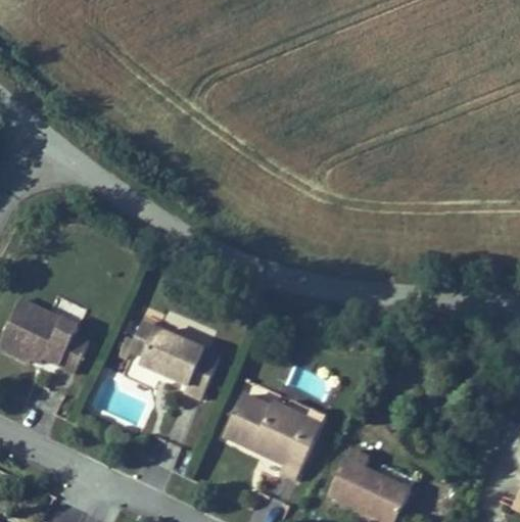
[(87,343),(73,336),(77,328),(18,299),(0,338),(0,349),(28,363),(29,359),(32,354),(41,359),(53,364),(73,374),(87,343)]
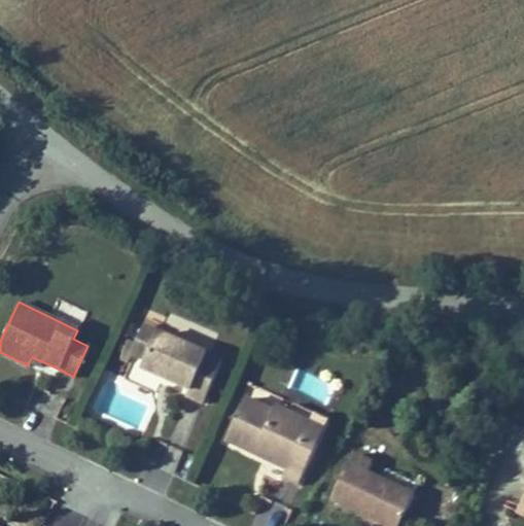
[(144,359),(155,332),(143,327),(135,345),(131,353),(144,359)]
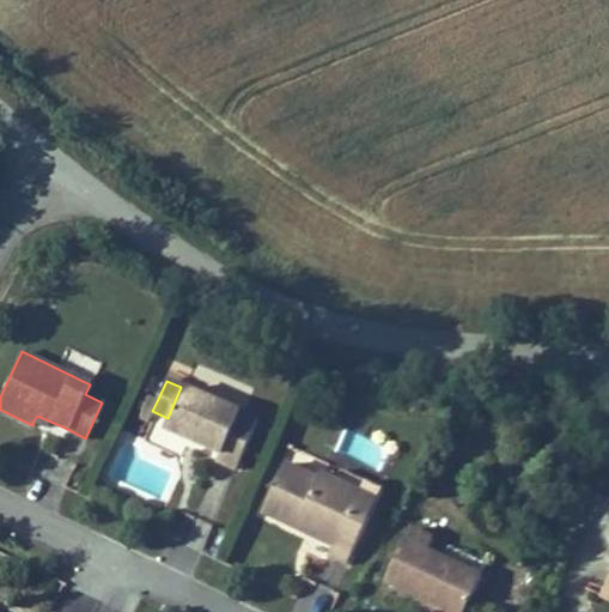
[(235,468),(256,420),(181,387),(168,418),(163,429),(202,447),(218,454),(215,460),(235,468)]
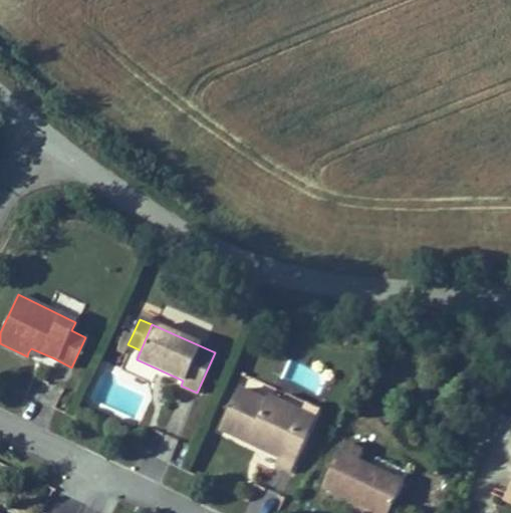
[(122,351),(126,344),(128,344),(132,336),(122,331),(114,348),(122,351)]
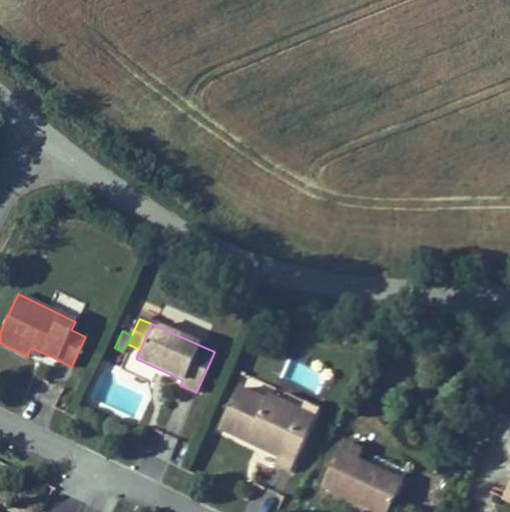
[(37,357),(40,352),(31,348),(28,352),(37,357)]
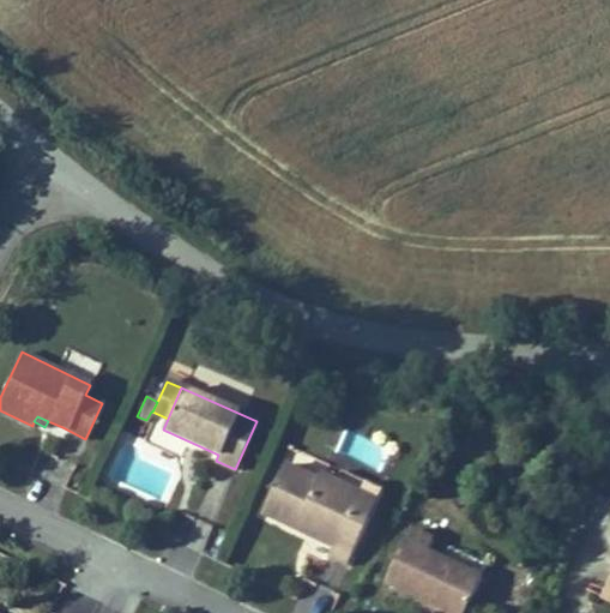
[(345,564),(381,490),(339,469),(333,481),(322,475),(320,480),(287,464),(264,514),(301,532),(303,527),(315,532),(312,536),(331,546),(326,554),(345,564)]
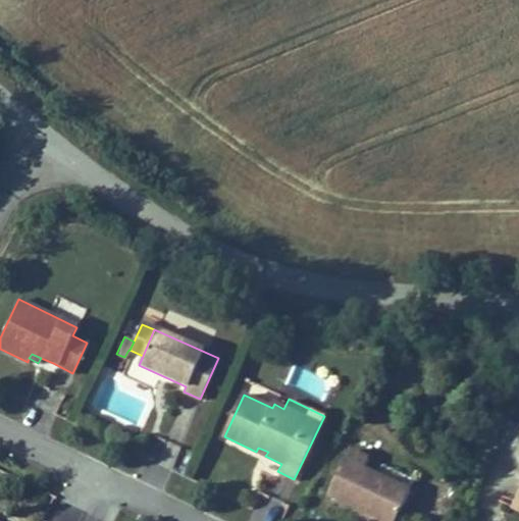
[(268,452),(258,448),(256,452),(265,456),(268,452)]
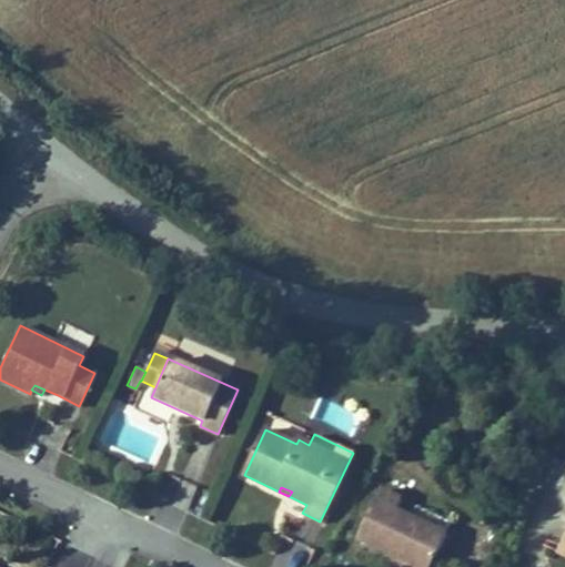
[(415,566),(429,566),(444,534),(425,525),(373,499),(354,538),(399,559),(415,566)]
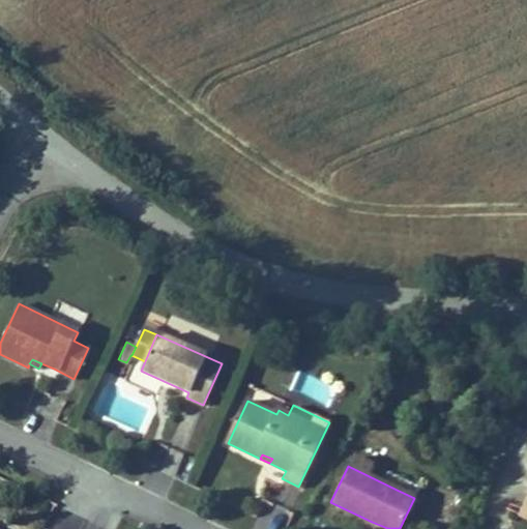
[(414,498),(419,488),(402,479),(397,490),(414,498)]
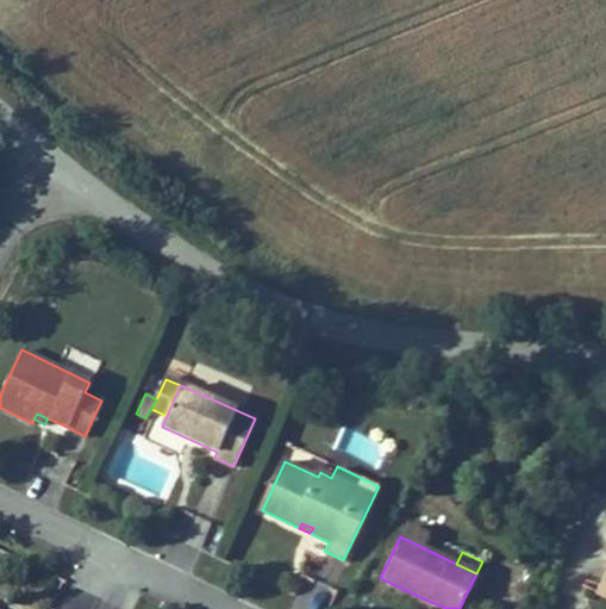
[(605,572),(595,592),(605,597),(605,572)]
